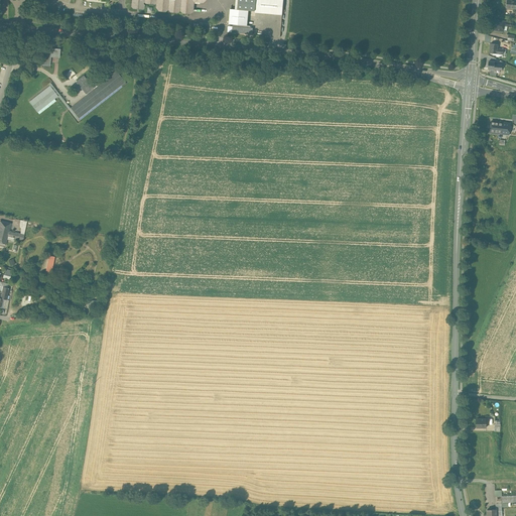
[(132,0),(131,7),(133,9),(142,10),(144,8),(144,5),(143,3),(144,2),(146,4),(155,5),(156,3),(157,5),(156,6),(156,8),(159,11),(165,12),(168,9),(171,12),(177,13),(180,10),(183,13),(189,14),(194,11),(195,2),(203,3),(207,0),(206,0),(132,0)]
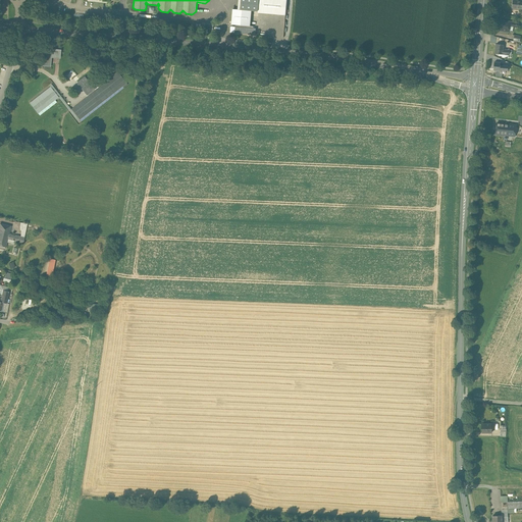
[(241,0),(240,9),(251,10),(257,11),(258,11),(258,0),(241,0)]
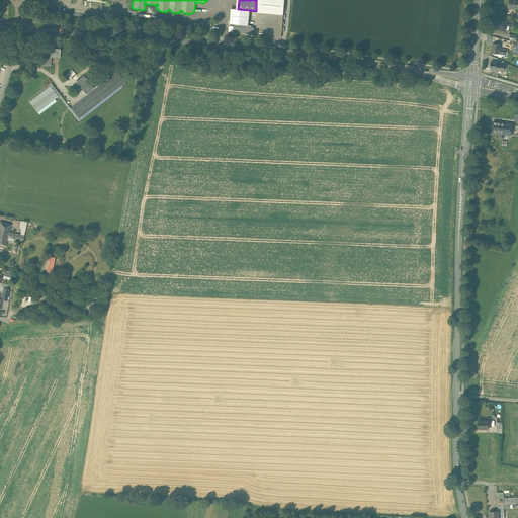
[(284,0),(256,0),(256,11),(255,11),(255,12),(283,15),(284,0)]
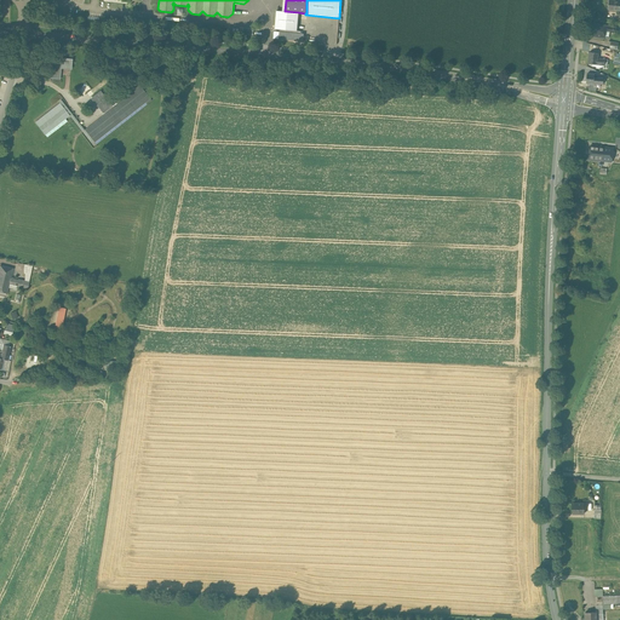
[(619,0),(609,0),(609,9),(619,10),(619,0)]
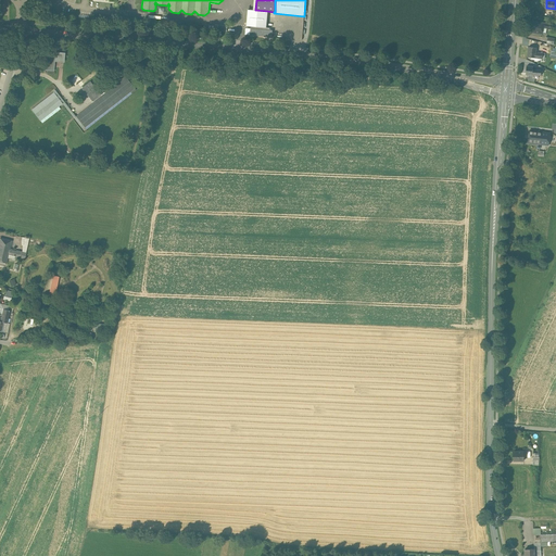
[(267,11),(255,10),(248,10),(247,26),(252,26),(266,27),(267,11)]
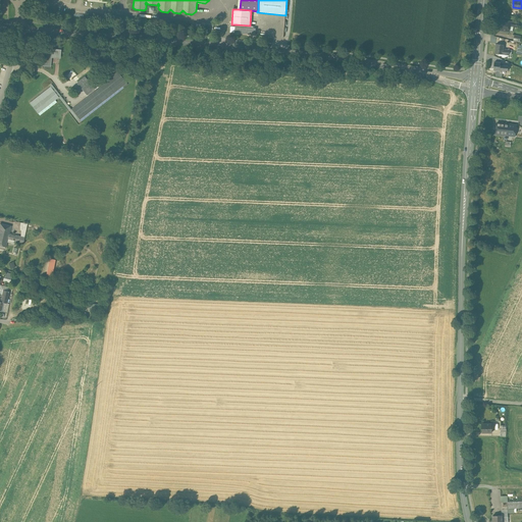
[(500,18),(498,30),(510,32),(511,24),(519,27),(520,22),(500,18)]
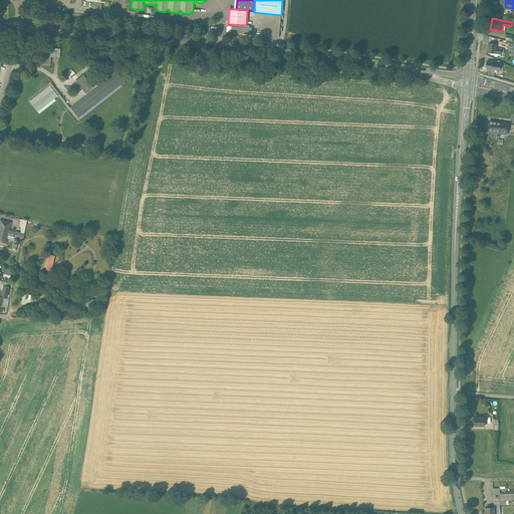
[(246,25),(233,24),(233,26),(231,26),(231,32),(251,34),(252,28),(249,28),(249,26),(246,25)]
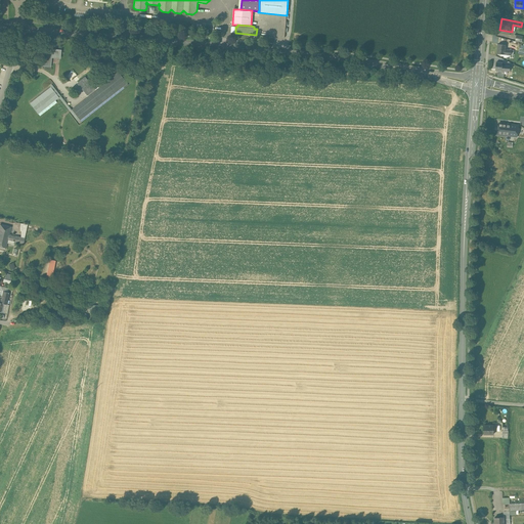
[(497,43),(496,53),(514,54),(514,49),(506,48),(506,44),(497,43)]
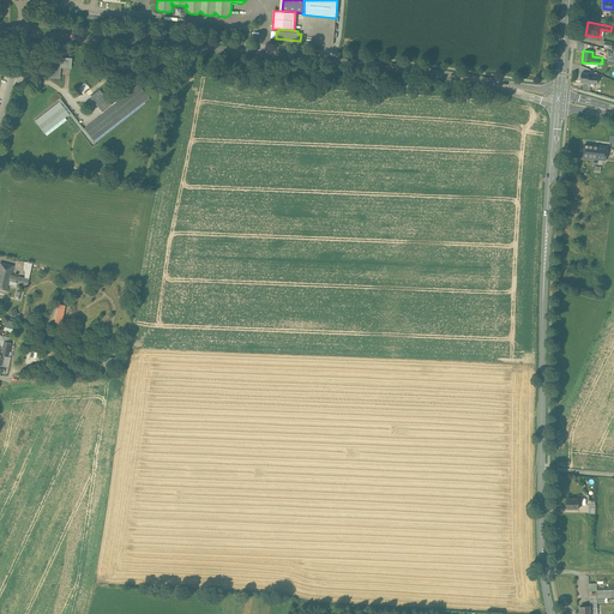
[(72,59),(50,56),(49,78),(60,79),(61,66),(71,67),(72,59)]
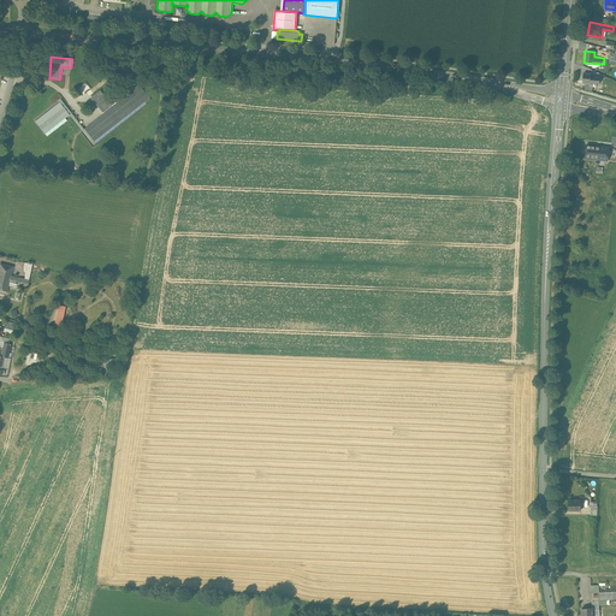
[(584,72),(584,83),(586,83),(586,88),(593,89),(593,83),(599,83),(599,76),(591,76),(592,72),(584,72)]
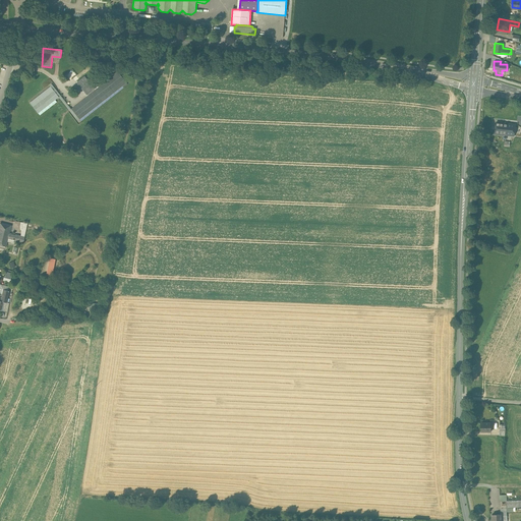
[(114,76),(71,110),(79,120),(123,87),(123,88),(127,84),(126,83),(118,73),(117,71),(113,74),(114,76)]
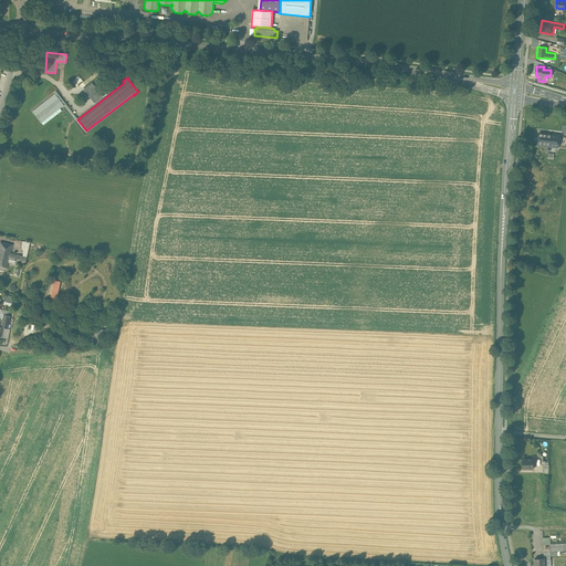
[(92,83),(84,90),(91,97),(98,91),(92,83)]
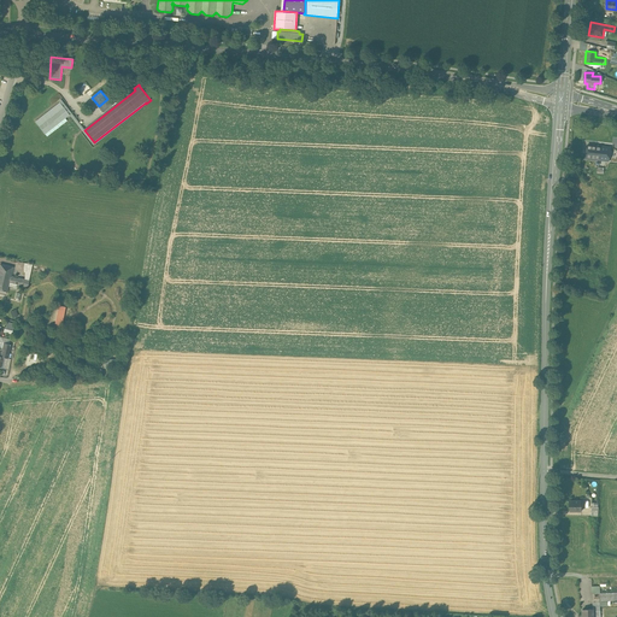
[(60,103),(35,122),(45,135),(70,116),(60,103)]
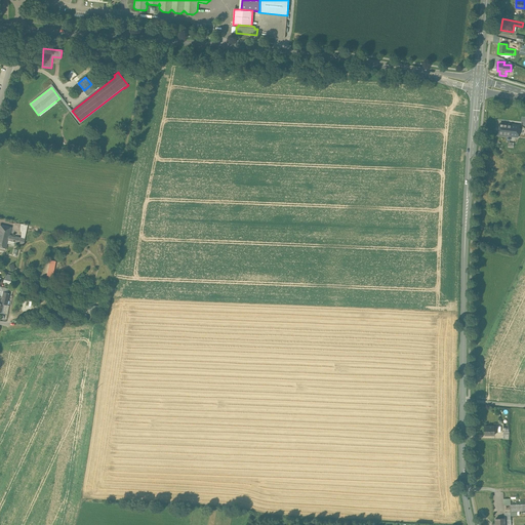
[(512,124),(500,123),(499,134),(509,135),(509,128),(512,128),(512,124)]
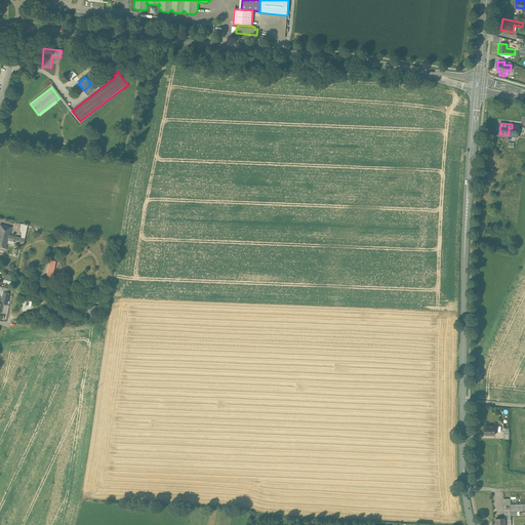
[(519,125),(512,124),(512,128),(509,128),(509,135),(518,136),(519,125)]
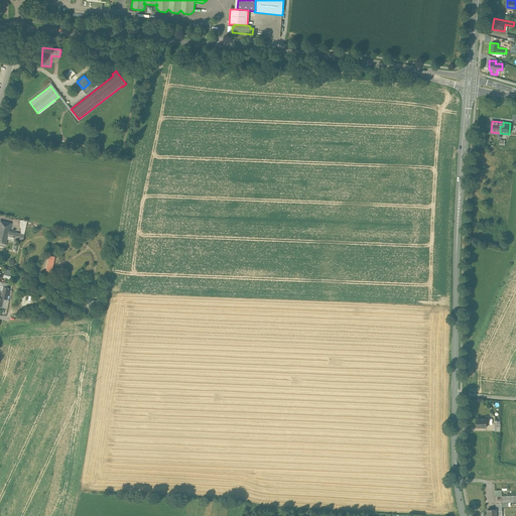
[(9,238),(24,241),(25,234),(27,224),(23,223),(21,233),(10,231),(12,222),(1,220),(0,225),(0,241),(8,243),(9,238)]
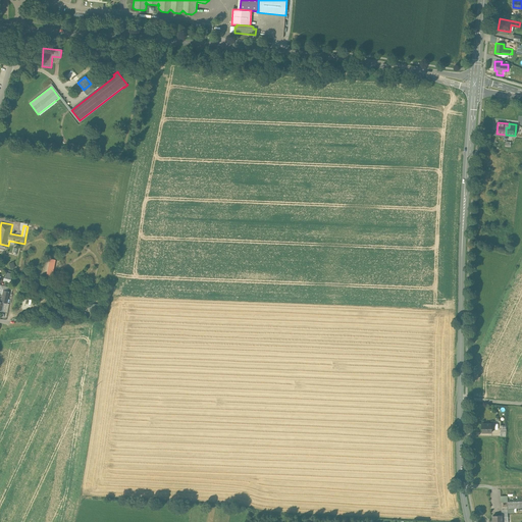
[(52,274),(55,259),(49,258),(46,273),(52,274)]
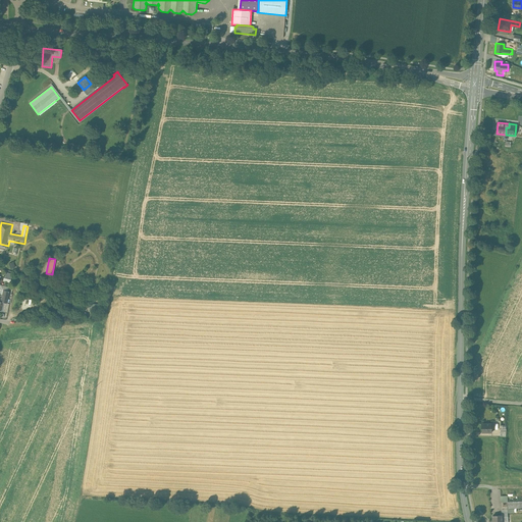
[(11,290),(4,289),(0,310),(0,312),(7,313),(11,290)]
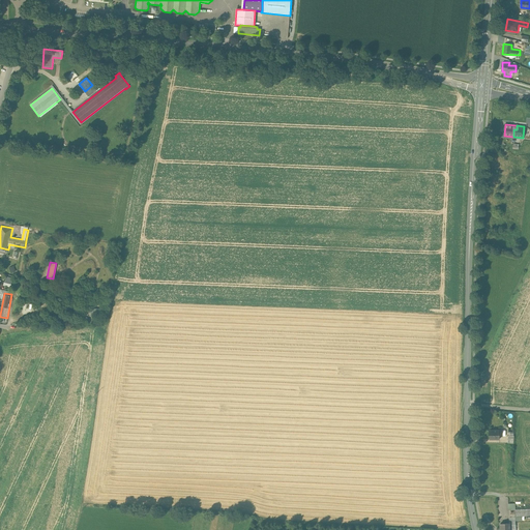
[(500,430),(490,430),(490,439),(500,439),(500,430)]
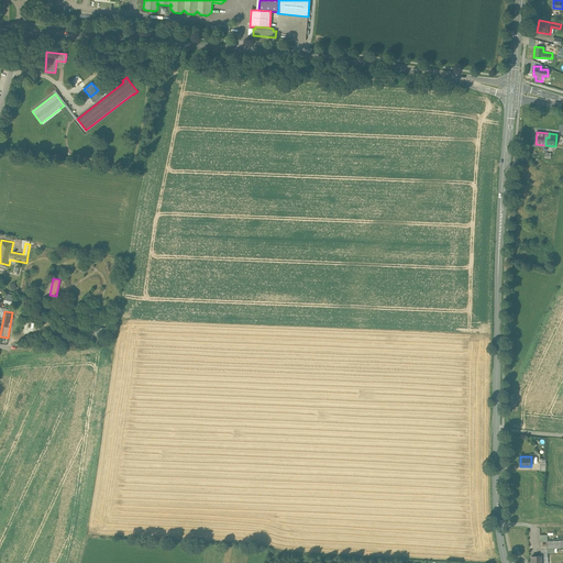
[(562,512),(539,512),(539,521),(562,521),(562,512)]
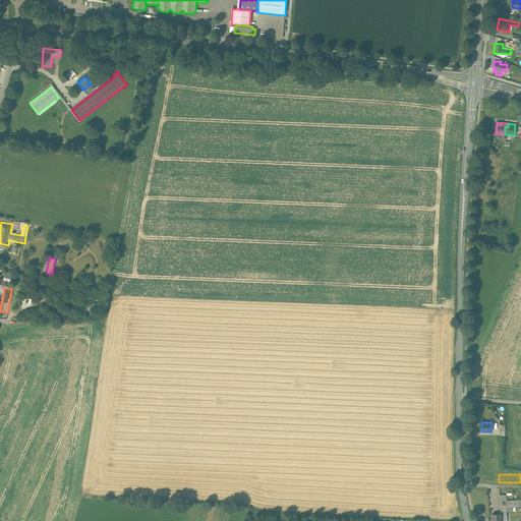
[(520,499),(506,501),(507,508),(520,506),(520,499)]
